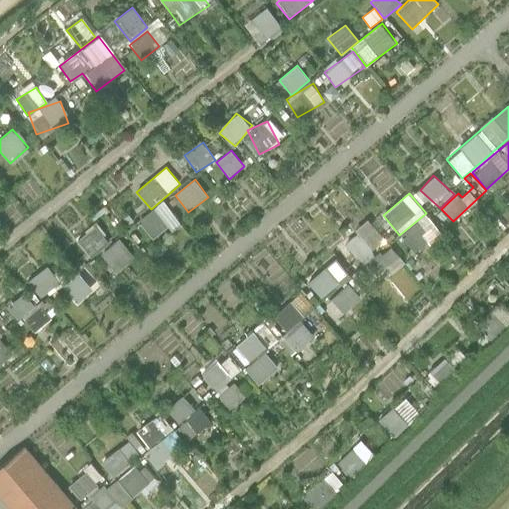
[(165,202),(138,221),(153,243),(181,223),(165,202)]
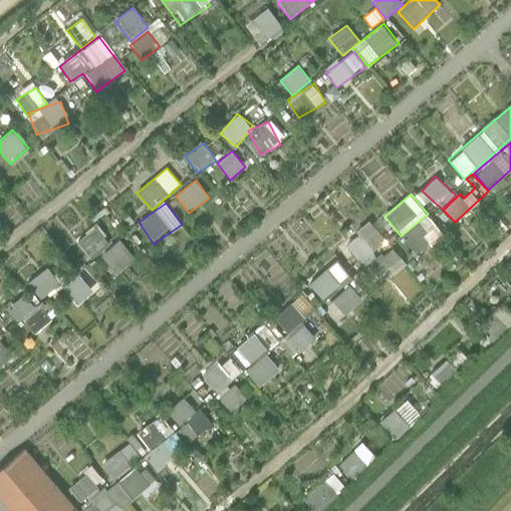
[(371,222),(345,241),(361,262),(388,243),(371,222)]
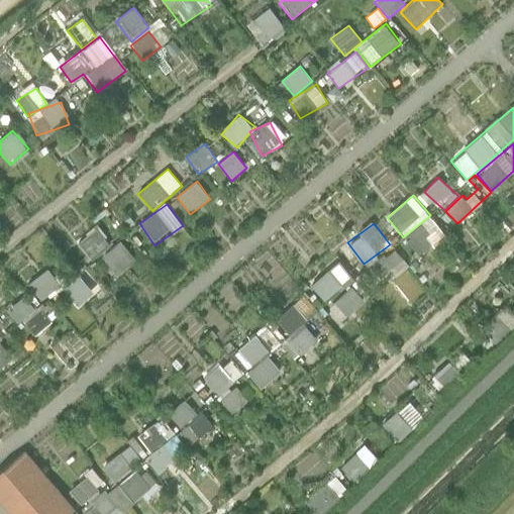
[(92,262),(111,246),(96,228),(77,244),(92,262)]
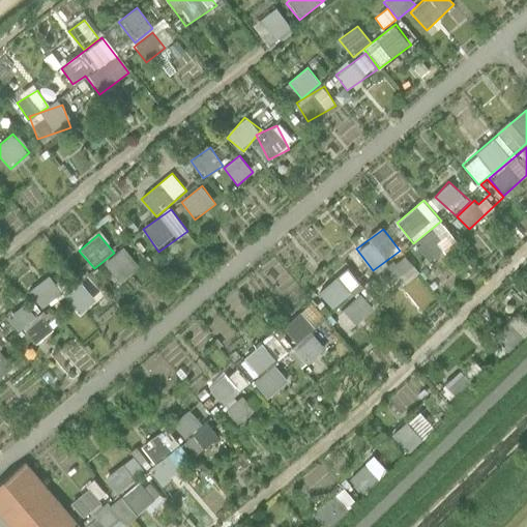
[(121,249),(104,265),(120,283),(138,266),(121,249)]
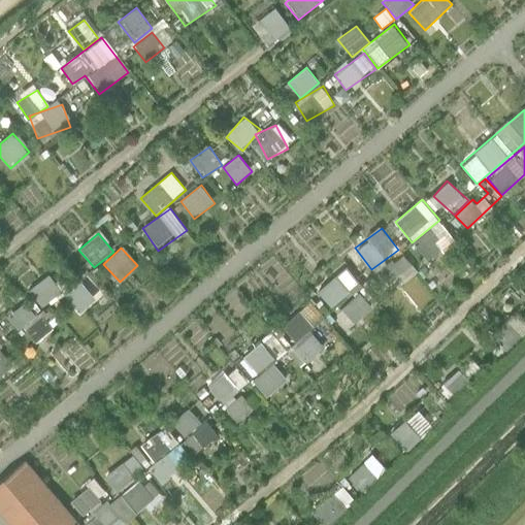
[(346,267),(318,292),(331,307),(359,282),(346,267)]
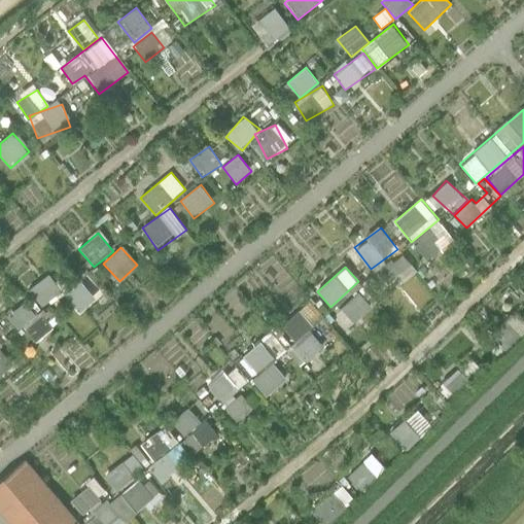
[(41,306),(61,292),(48,276),(30,289),(41,306)]
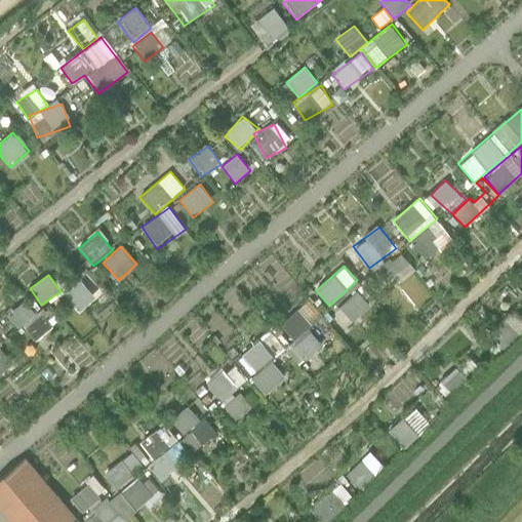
[(80,312),(97,297),(81,279),(65,293),(80,312)]
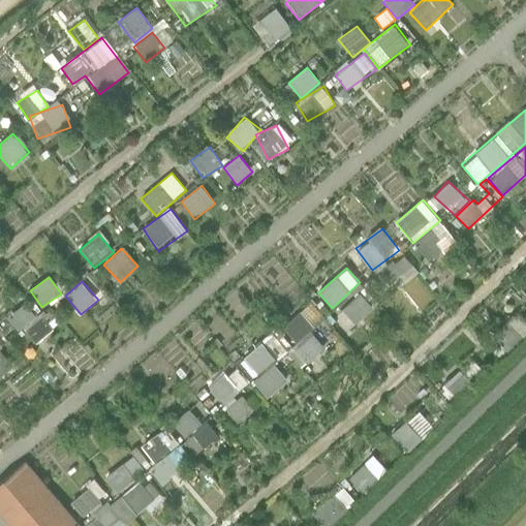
[(333,309),(337,313),(363,290),(359,286),(333,309)]
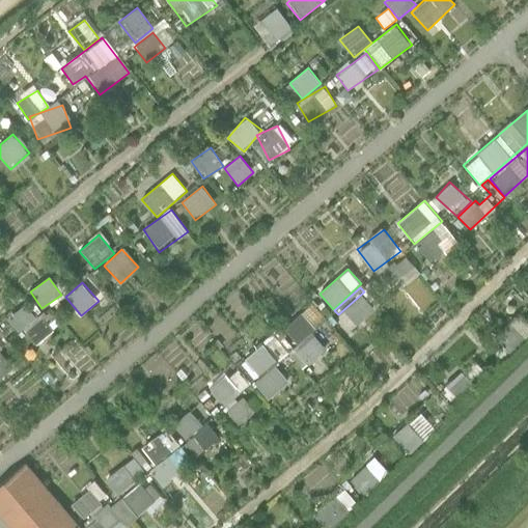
[(7,317),(34,348),(57,328),(47,316),(61,304),(74,317),(78,314),(61,295),(43,310),(31,297),(7,317)]
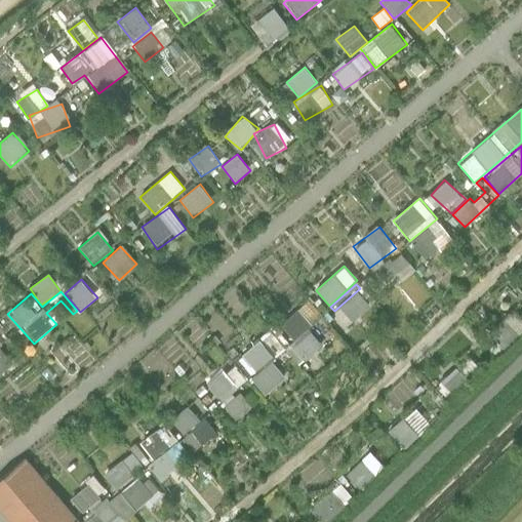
[(334,314),(348,327),(371,305),(358,291),(334,314)]
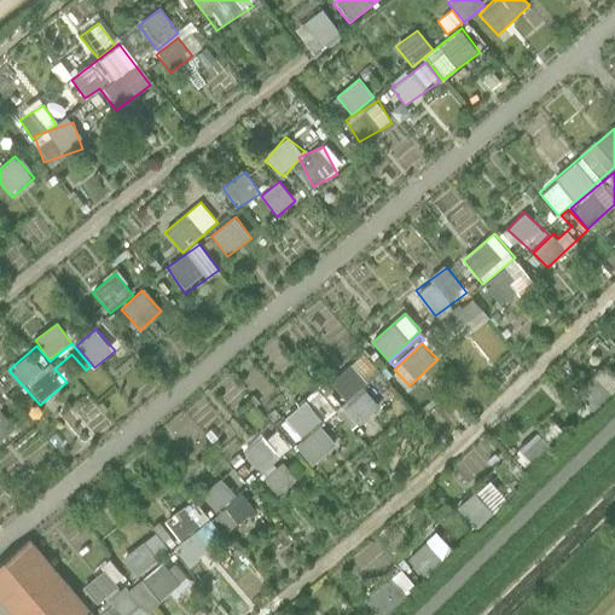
[(381,407),(360,384),(377,369),(363,353),(331,383),(348,400),(336,412),(354,431),(381,407)]
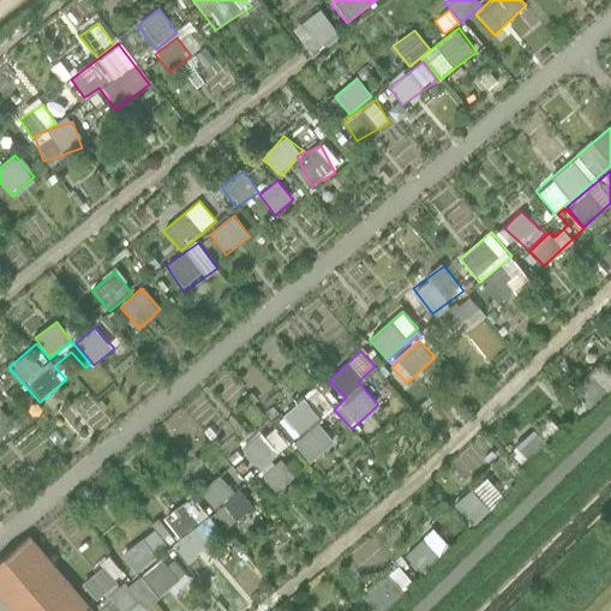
[(610,385),(594,367),(561,396),(579,417),(610,387),(610,385)]
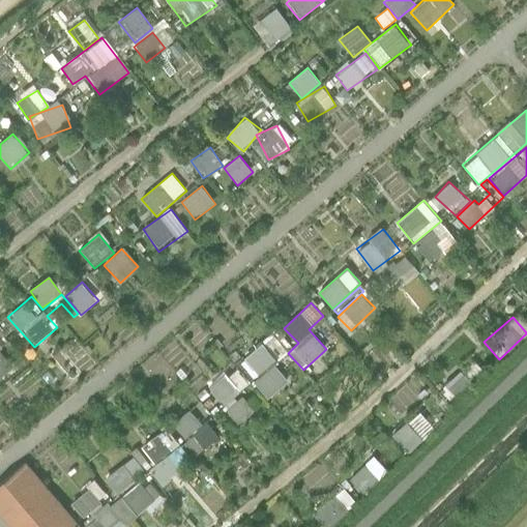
[(273,333),(239,362),(254,380),(288,351),(273,333)]
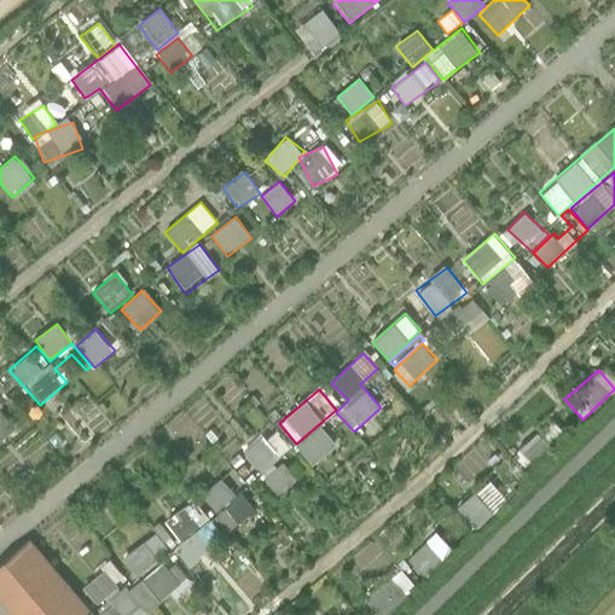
[(0,439),(15,429),(0,410),(0,439)]
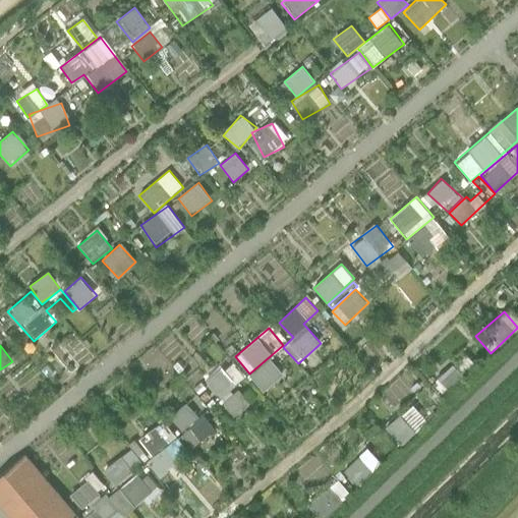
[(463,354),(428,388),(442,402),(476,368),(463,354)]
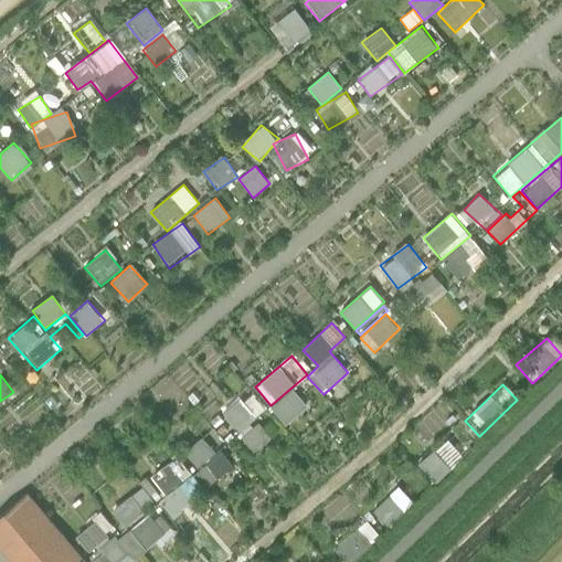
[(286,426),(309,407),(294,388),(269,407),(286,426)]
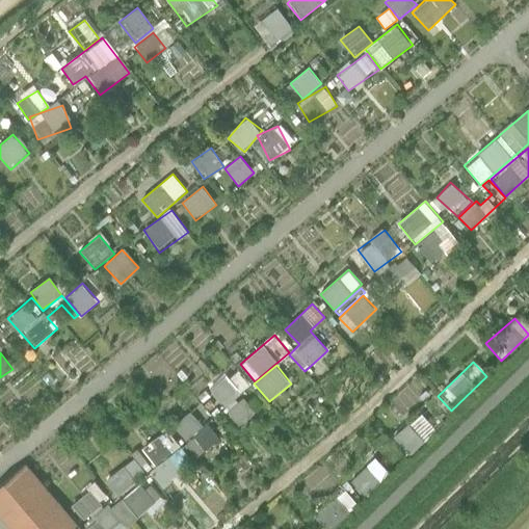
[(226,407),(250,387),(237,369),(211,390),(226,407)]
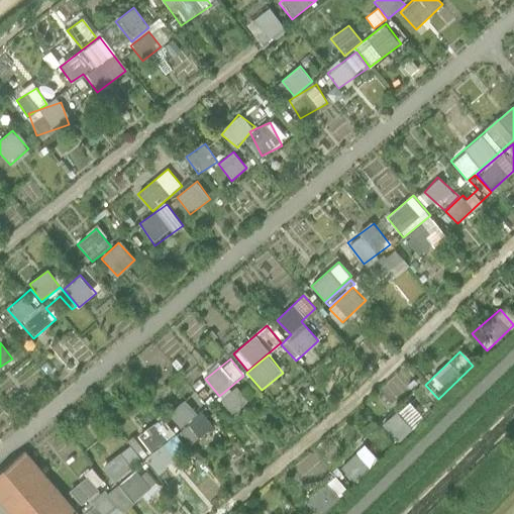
[(180,427),(197,415),(188,401),(171,414),(180,427)]
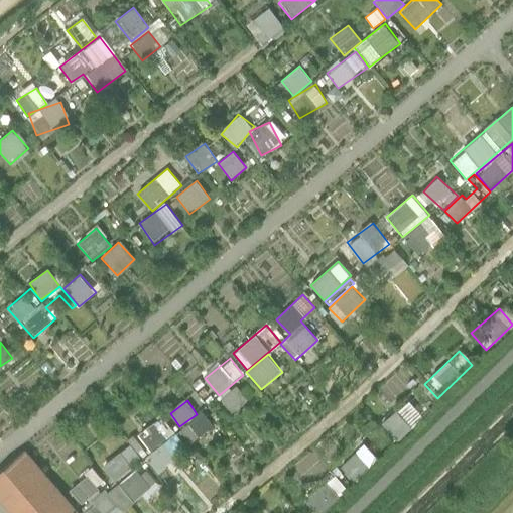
[(403,401),(377,424),(393,442),(419,418),(403,401)]
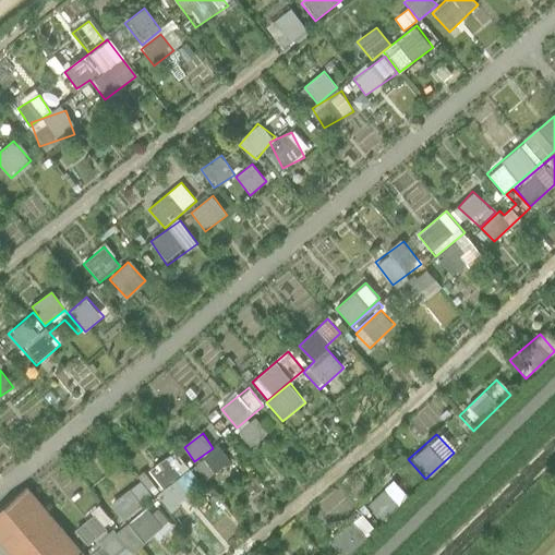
[(217,447),(196,461),(206,474),(227,460),(217,447)]
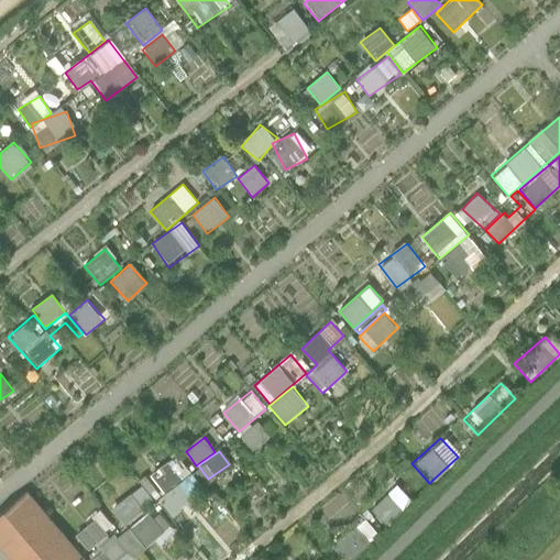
[(177,457),(152,474),(165,494),(190,475),(177,457)]
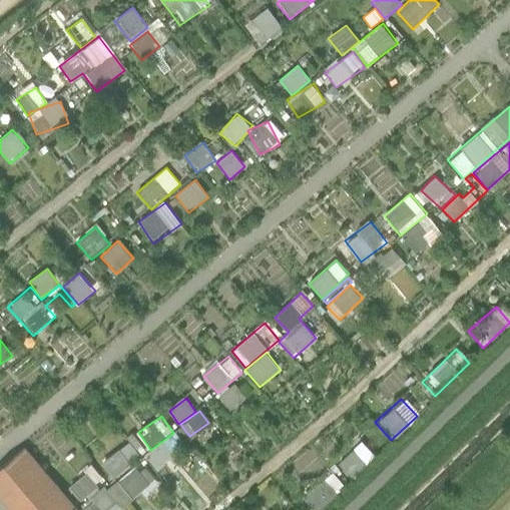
[(137,455),(147,451),(139,432),(129,436),(137,455)]
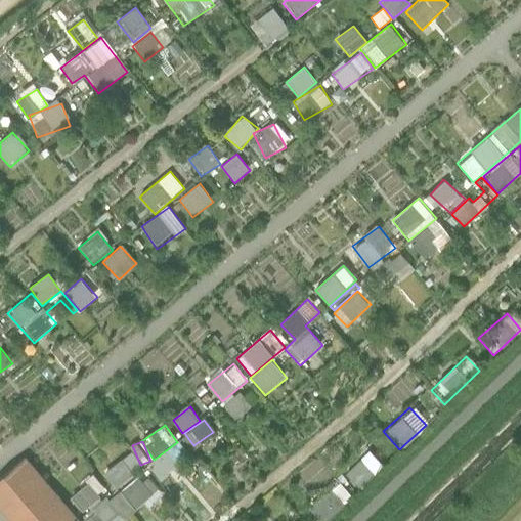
[(368,451),(341,476),(356,491),(383,467),(368,451)]
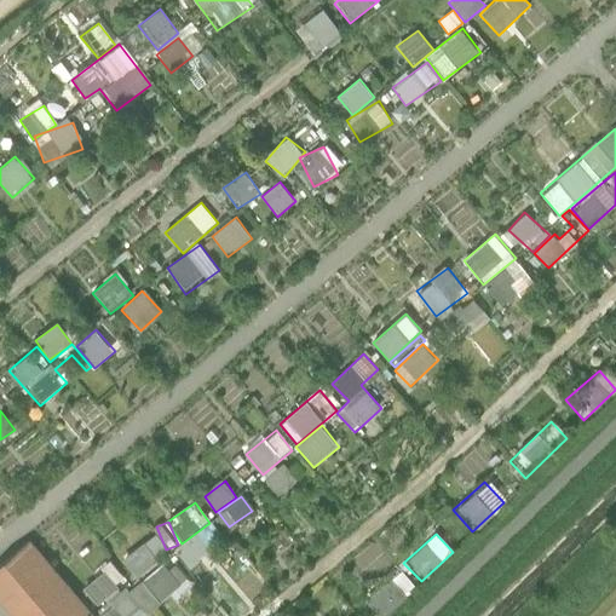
[(147,537),(117,563),(133,581),(162,557),(147,537)]
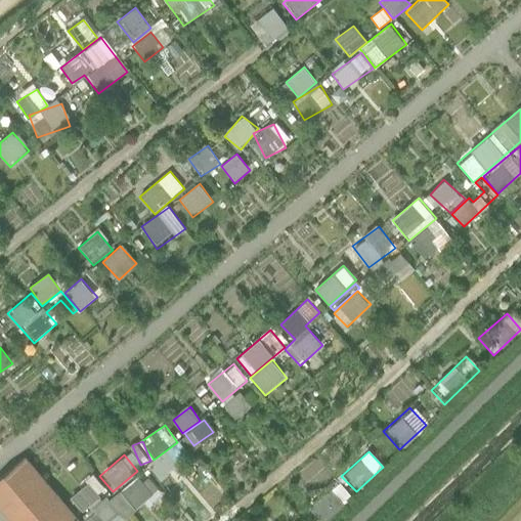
[(74,520),(26,463),(0,483),(0,514),(5,520),(74,520)]
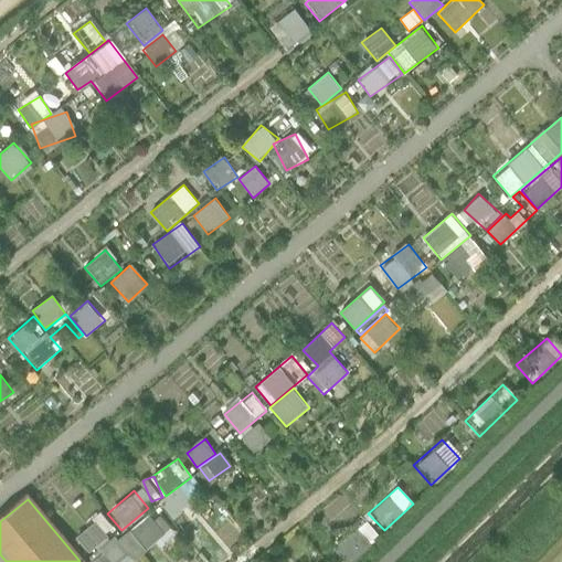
[(99,555),(91,561),(131,561),(145,552),(127,532),(118,539),(97,515),(70,537),(86,555),(93,548),(99,555)]
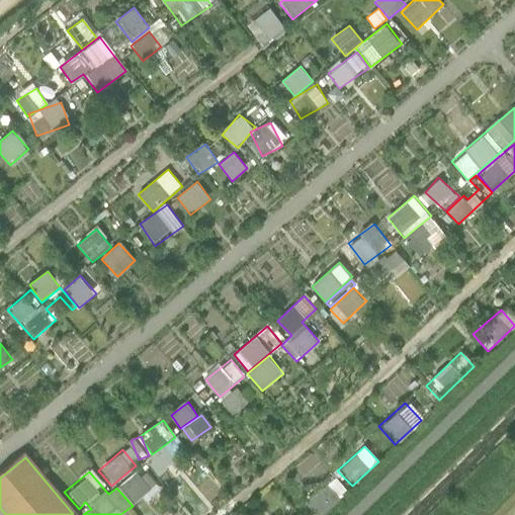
[(134,473),(116,488),(133,506),(156,486),(145,473),(139,478),(134,473)]
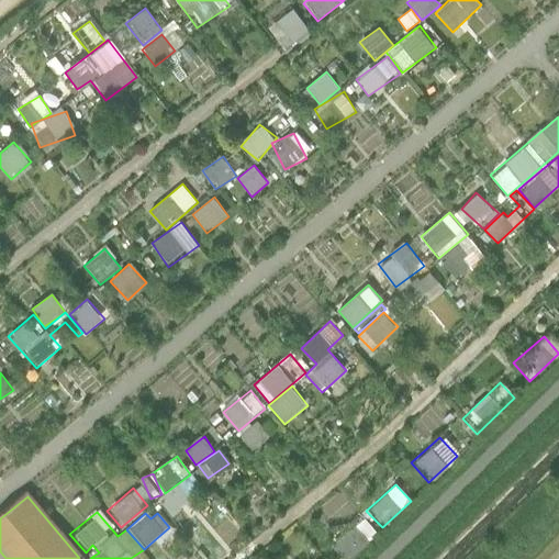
[(362,520),(331,549),(338,558),(353,558),(378,536),(362,520)]
